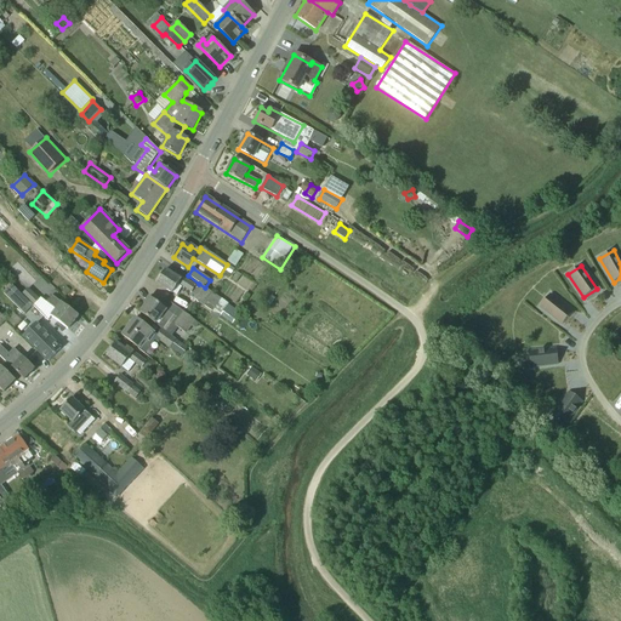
[(157,284),(172,294),(178,285),(192,292),(197,286),(177,274),(176,277),(165,271),(157,284)]
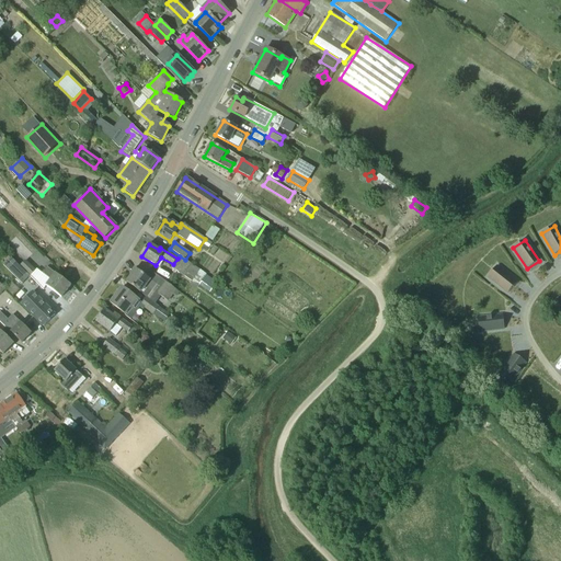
[(185,277),(185,276),(193,265),(185,260),(180,256),(172,268),(185,277)]
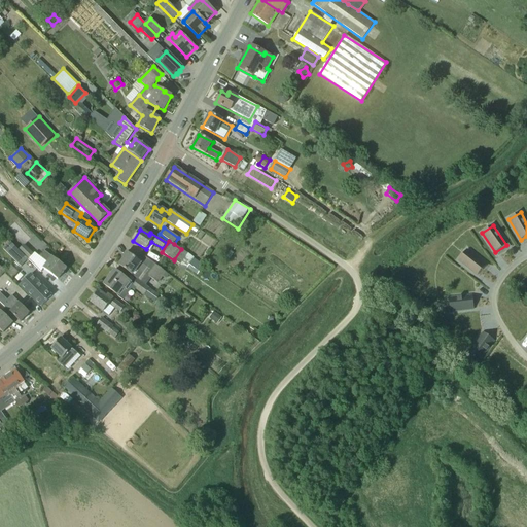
[(21,267),(28,259),(19,250),(10,242),(3,249),(21,267)]
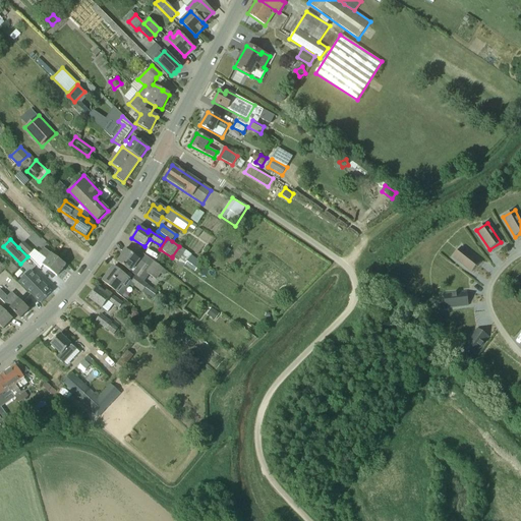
[(34,250),(23,241),(18,247),(27,256),(29,256),(34,250)]
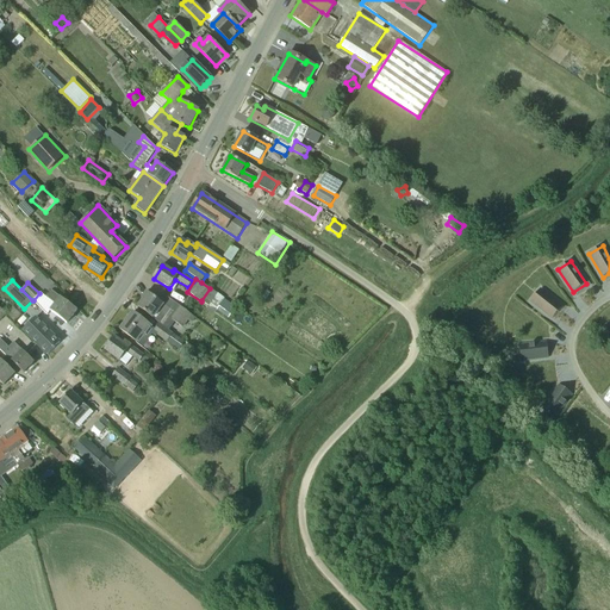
[(201,300),(210,306),(218,294),(210,288),(201,300)]
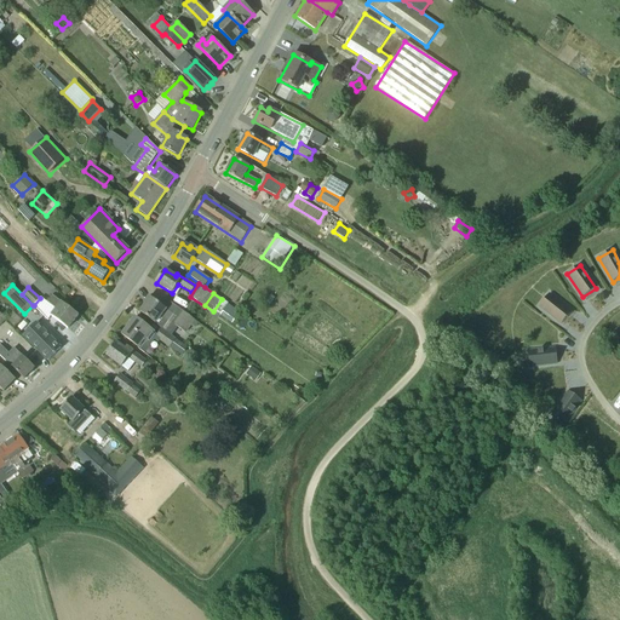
[(549,294),(539,306),(561,325),(570,311),(549,294)]
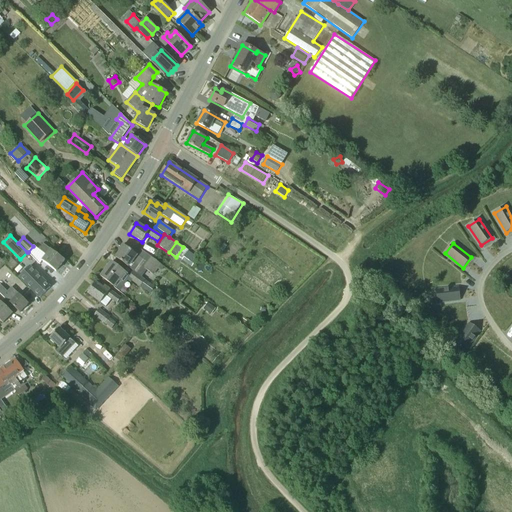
[(42,261),(56,272),(65,260),(43,244),(38,249),(34,246),(33,246),(28,252),(39,264),(42,261)]
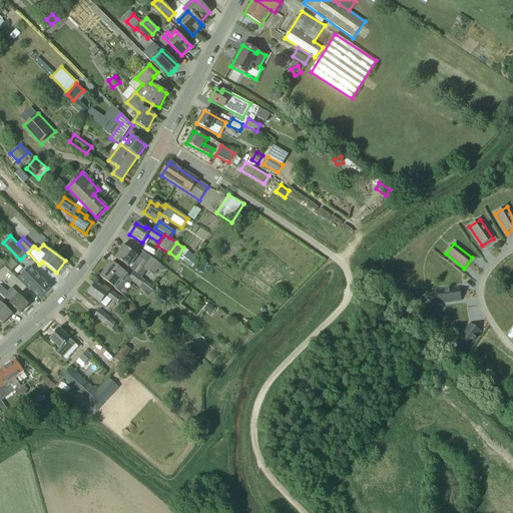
[(120,252),(116,259),(134,273),(139,266),(153,277),(158,271),(161,273),(164,268),(151,258),(146,264),(137,257),(124,245),(119,251),(120,252)]
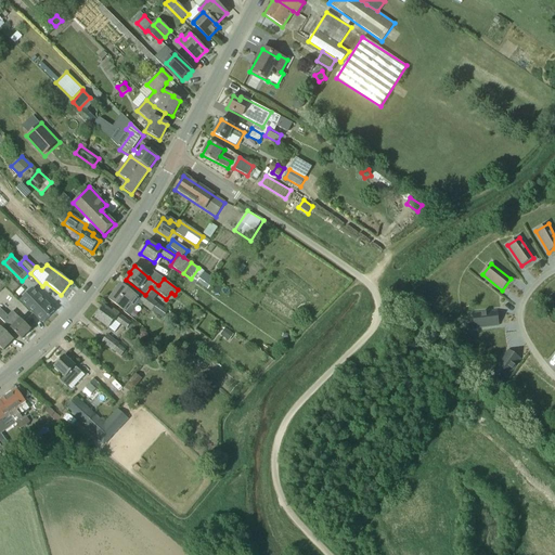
[(207,291),(215,281),(204,272),(196,283),(207,291)]
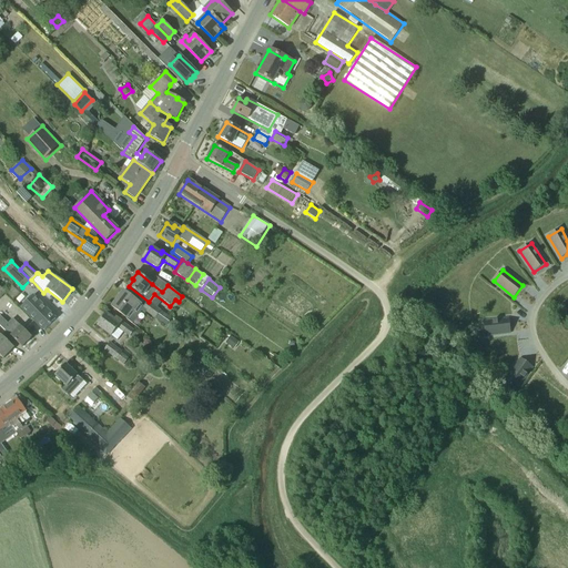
[(20,293),(12,285),(6,292),(13,300),(20,293)]
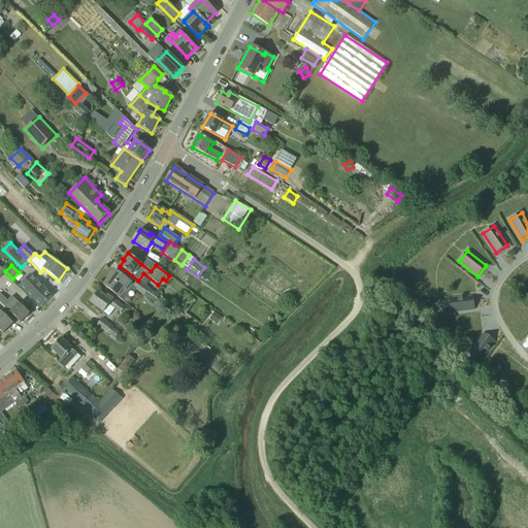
[(123,291),(125,293),(132,284),(114,271),(104,286),(119,297),(123,291)]
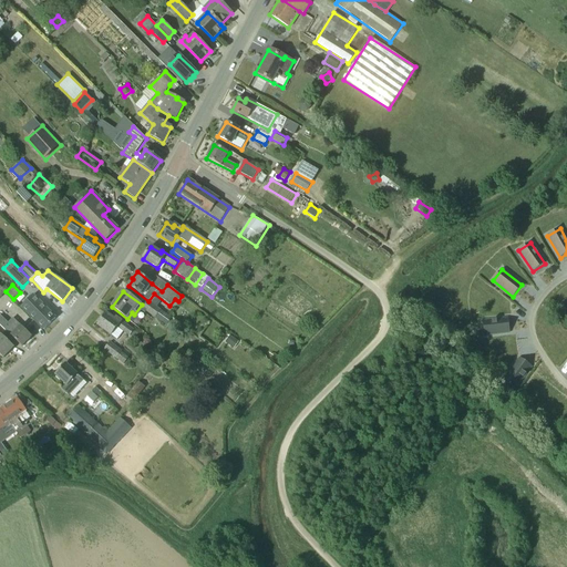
[(55,319),(33,296),(21,307),(44,330),(55,319)]
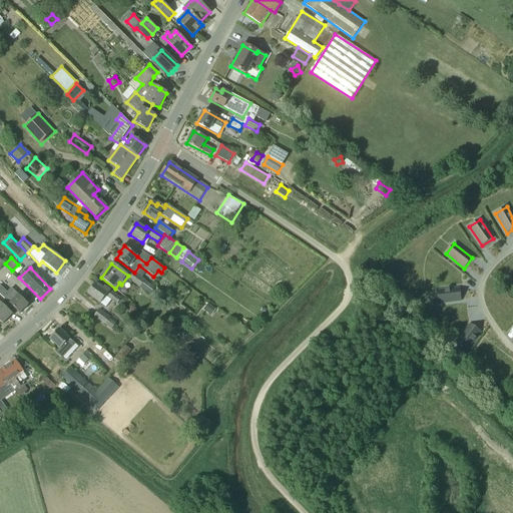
[(132,282),(140,289),(140,288),(145,281),(134,273),(129,279),(133,281),(132,282)]
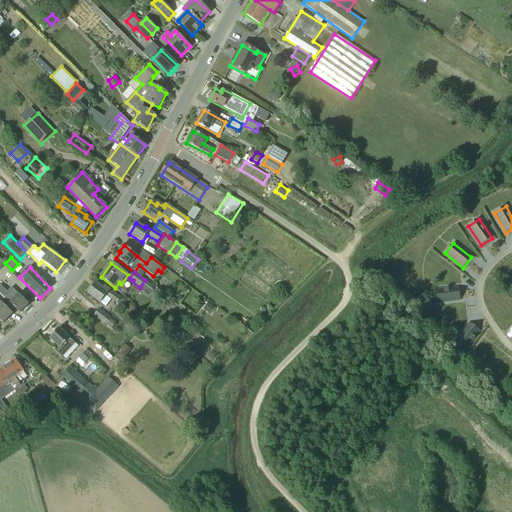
[(0,285),(0,294),(20,313),(29,304),(18,294),(14,299),(9,294),(14,289),(5,280),(0,285)]
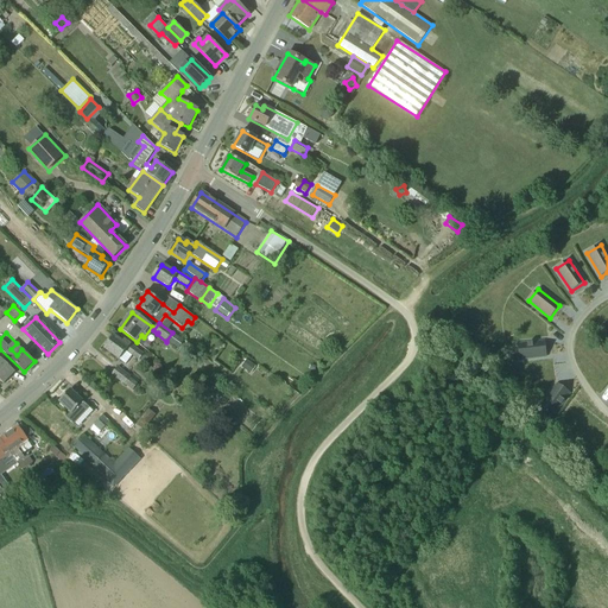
[(172,333),(166,341),(178,348),(183,341),(172,333)]
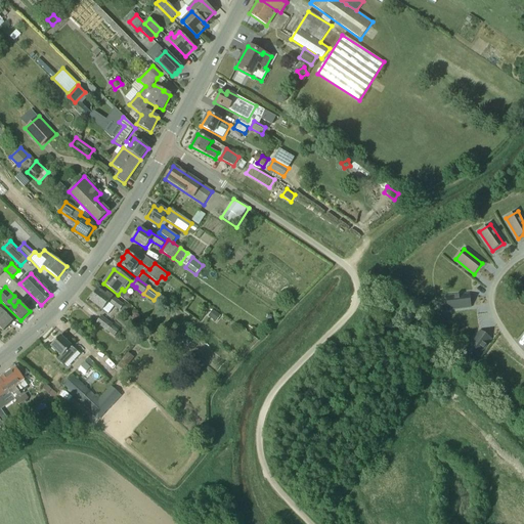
[(102,310),(108,303),(119,310),(124,304),(113,297),(107,293),(105,295),(98,290),(90,301),(102,310)]
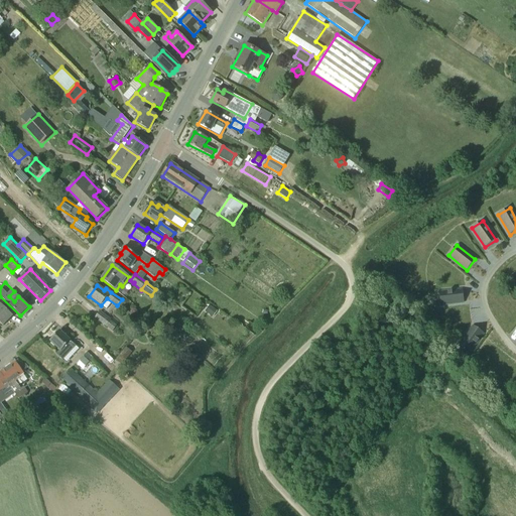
[(463,289),(439,292),(440,305),(464,302),(463,289)]
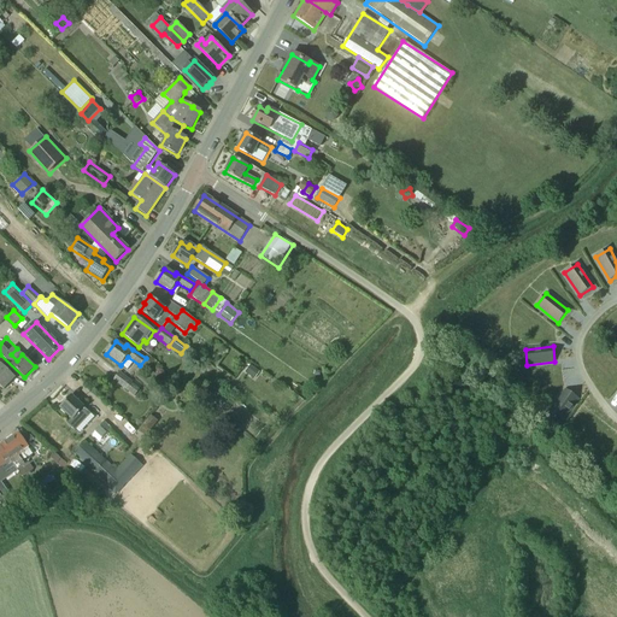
[(0,386),(4,389),(15,377),(0,363),(0,386)]
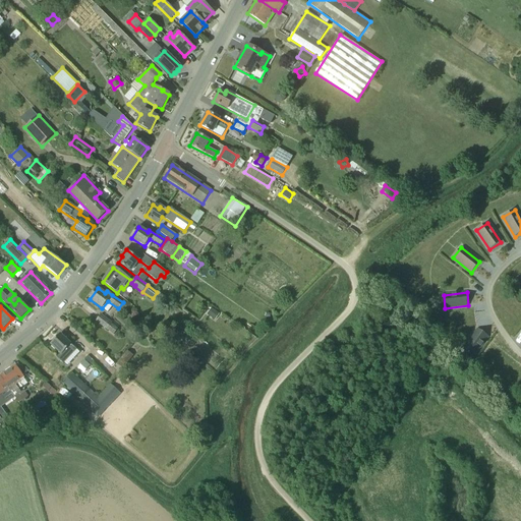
[(212,308),(207,314),(215,321),(220,314),(212,308)]
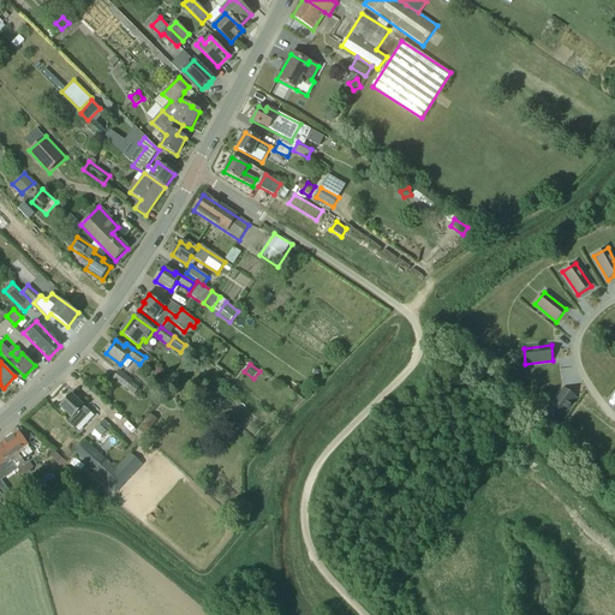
[(125,390),(126,389),(135,395),(141,388),(132,382),(132,381),(119,370),(112,378),(125,390)]
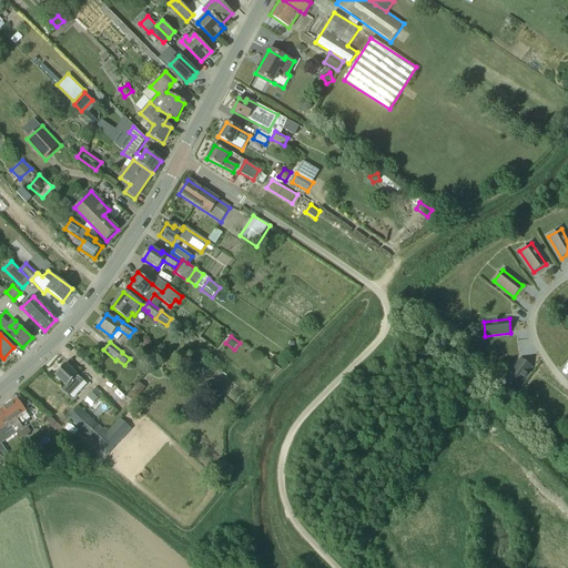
[(505,379),(517,388),(533,368),(520,359),(505,379)]
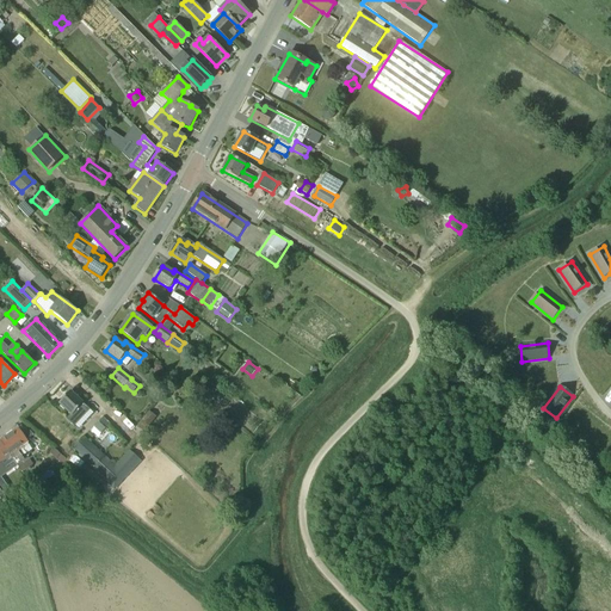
[(203,399),(193,392),(187,400),(197,407),(203,399)]
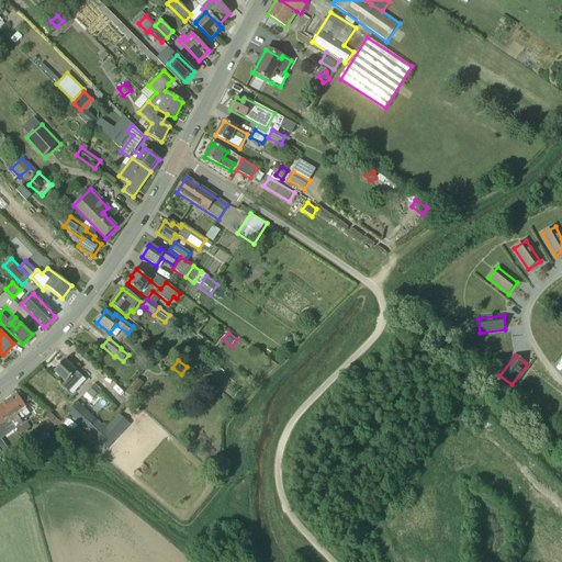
[(65,361),(54,372),(71,389),(77,383),(71,378),(77,372),(65,361)]
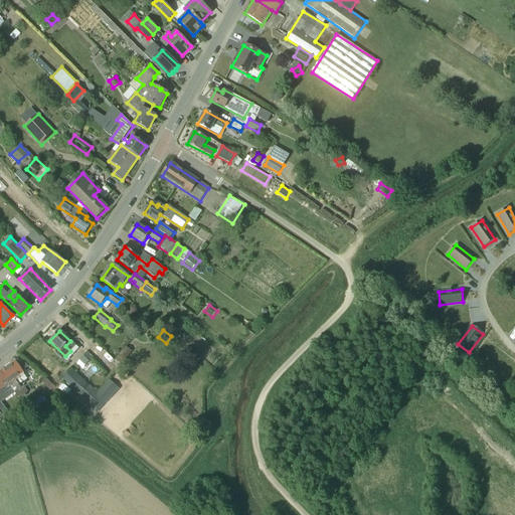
[(202,356),(208,346),(198,341),(193,350),(202,356)]
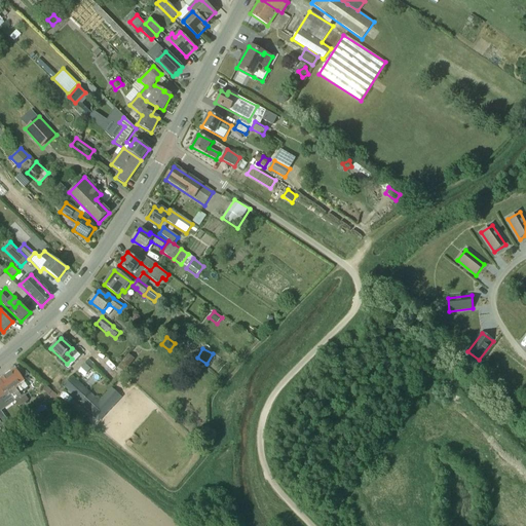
[(129,368),(128,368),(135,360),(128,354),(122,363),(117,368),(125,374),(129,368)]
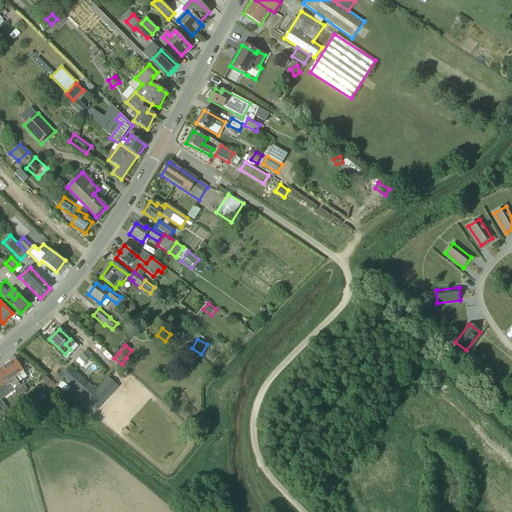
[(20,386),(15,377),(23,372),(22,370),(28,365),(24,361),(18,365),(15,361),(0,371),(9,382),(19,396),(27,390),(23,384),(20,386)]
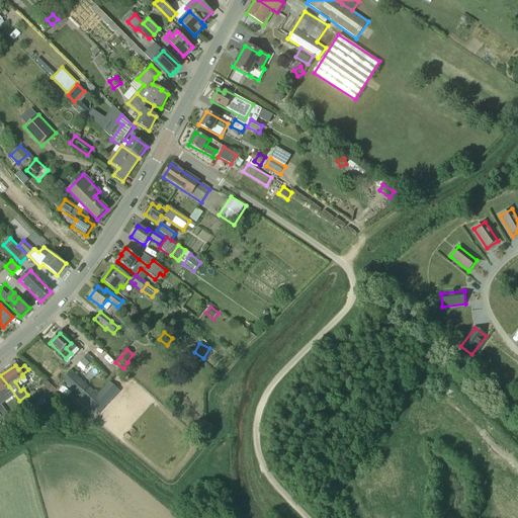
[(109,381),(97,395),(72,370),(61,381),(97,416),(120,392),(109,381)]
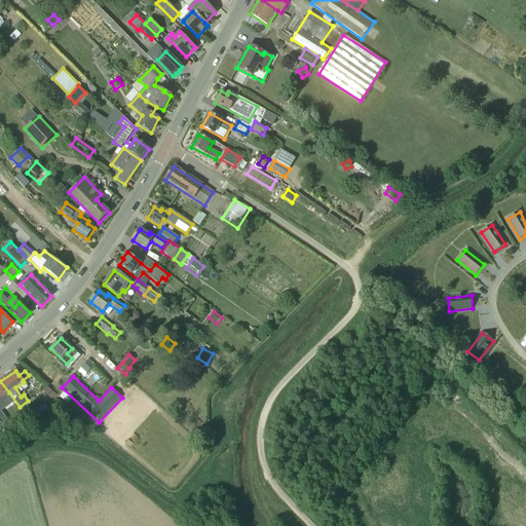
[(0,381),(0,420),(2,423),(3,425),(8,421),(0,410),(0,402),(2,401),(1,399),(9,392),(0,381)]
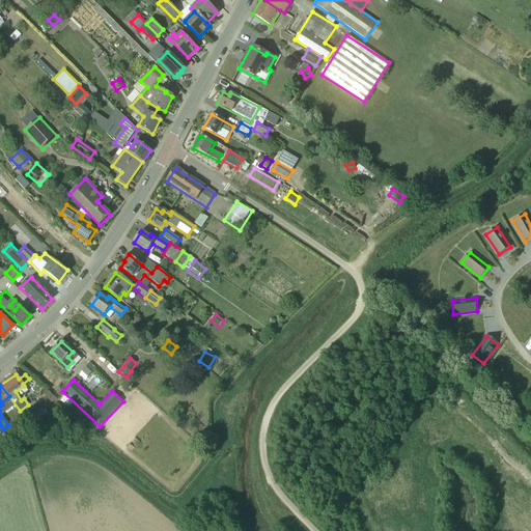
[(49,399),(53,395),(47,390),(44,394),(49,399)]
